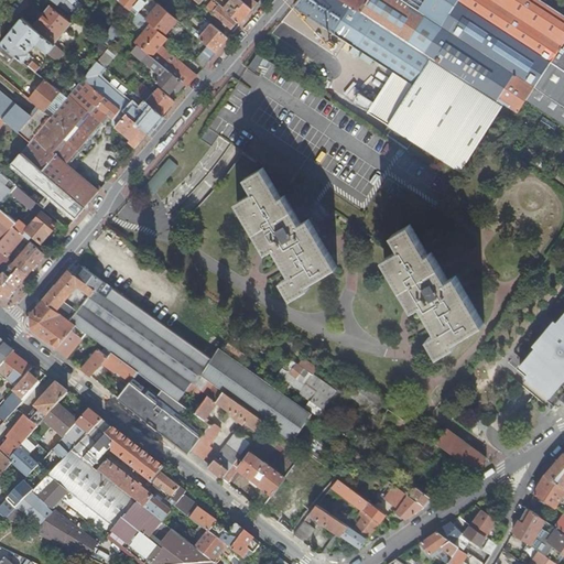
[(52,0),(68,13),(79,0),(52,0)]
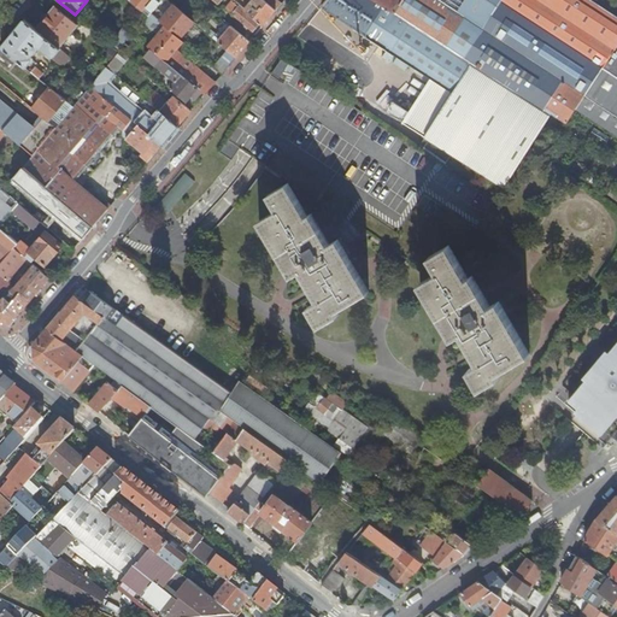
[(154,9),(159,3),(156,0),(131,0),(130,1),(142,11),(148,5),(154,9)]
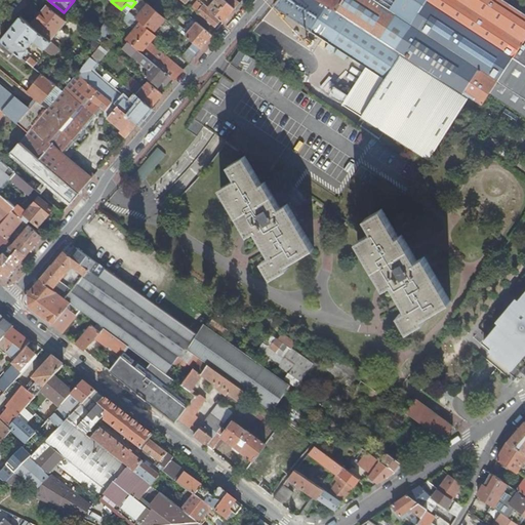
[(210,10),(224,22),(231,13),(235,8),(226,0),(207,0),(214,6),(210,10)]
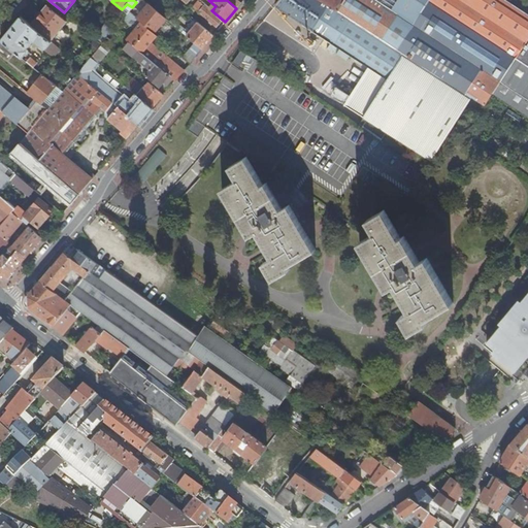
[(388,78),(455,122),(472,97),(471,96),(470,97),(465,94),(474,81),(492,93),(516,57),(526,41),(527,37),(527,13),(505,0),(345,0),(282,0),(276,6),(363,63),(373,69),(388,78)]
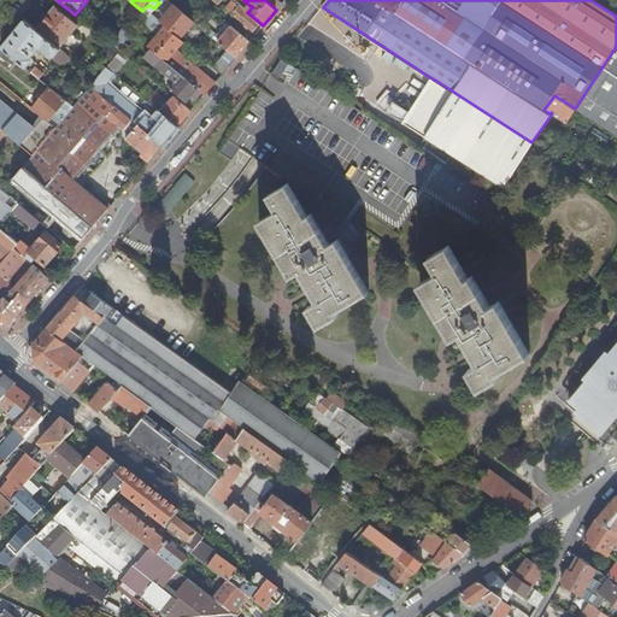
[(193,22),(174,5),(158,22),(164,25),(180,37),(193,22)]
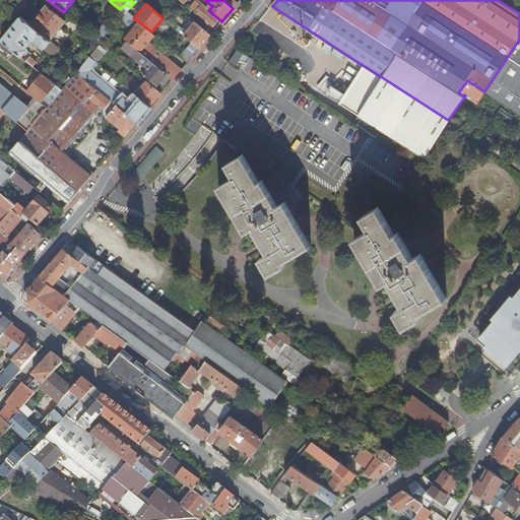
[(29,24),(50,41),(66,21),(46,5),(29,24)]
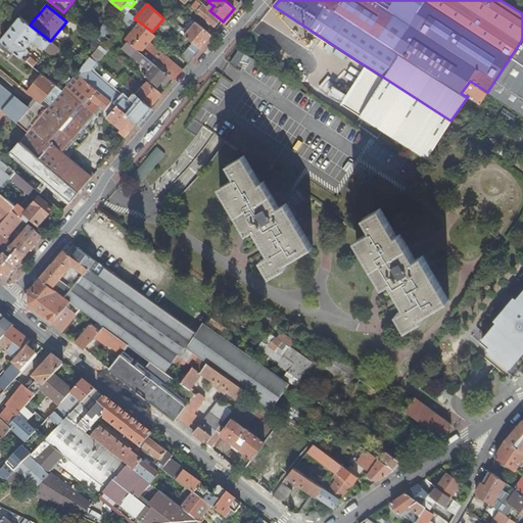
[(214,27),(219,20),(202,6),(197,12),(214,27)]
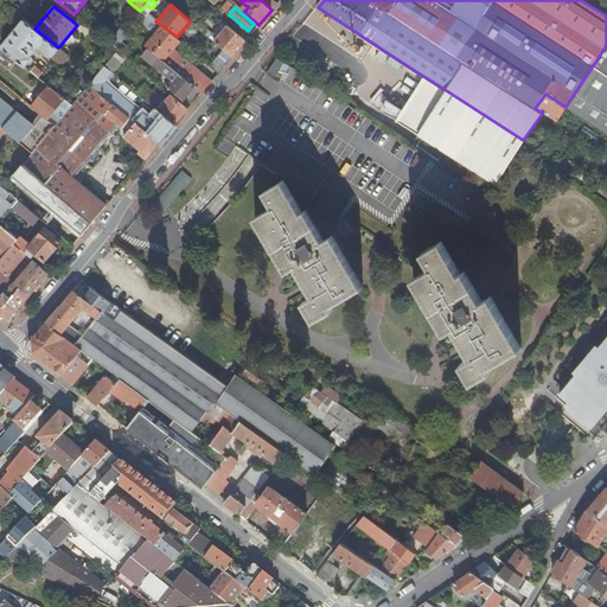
[(62,65),(69,57),(58,48),(34,29),(24,19),(1,46),(16,58),(25,66),(31,58),(30,56),(38,46),(62,65)]
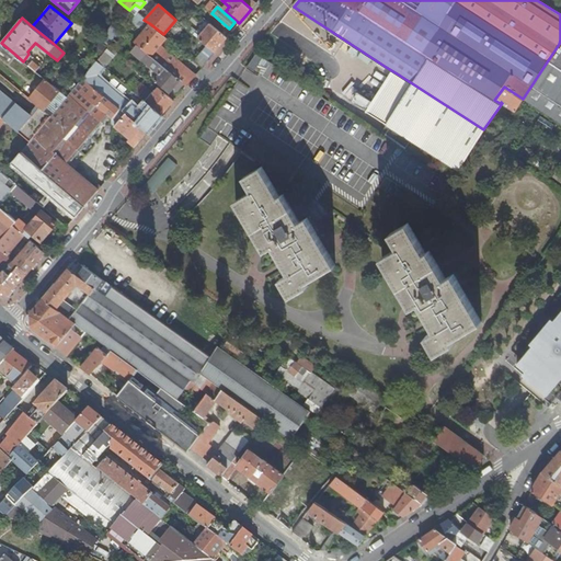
[(163,34),(149,23),(133,42),(147,53),(180,81),(186,86),(195,75),(160,44),(167,37),(163,34)]
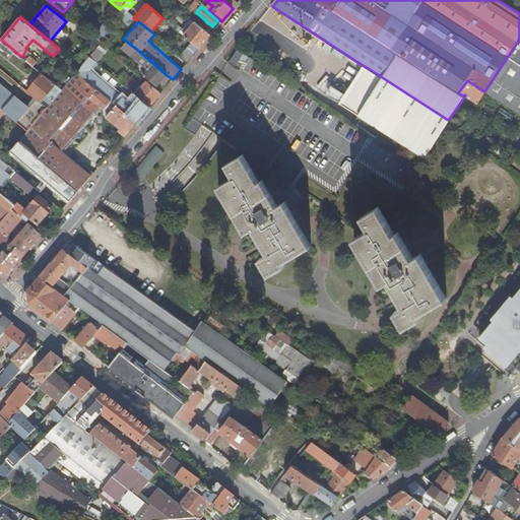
[(209,36),(194,22),(183,35),(199,48),(209,36)]
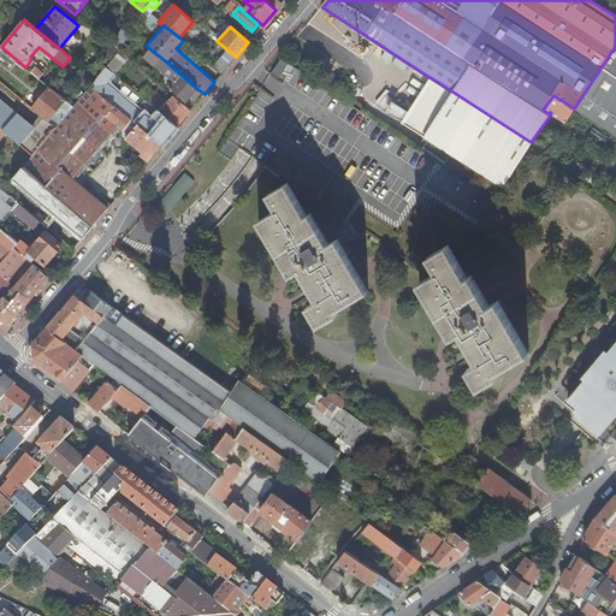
[(71,34),(66,45),(77,49),(82,40),(71,34)]
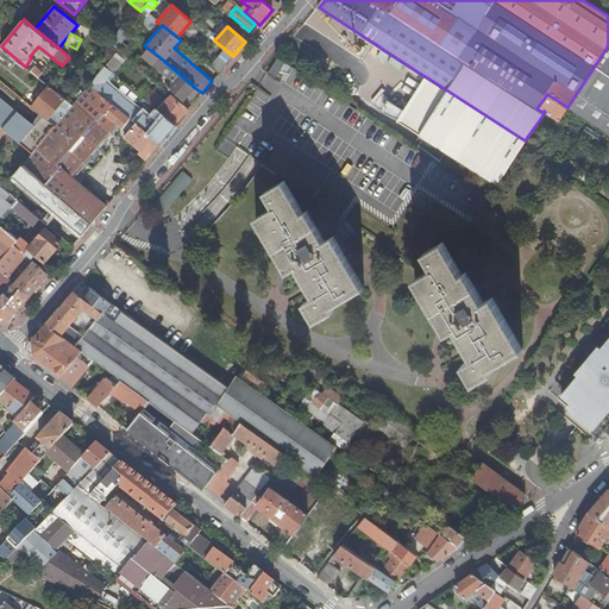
[(0,61),(8,68),(16,58),(1,46),(0,48),(0,61)]
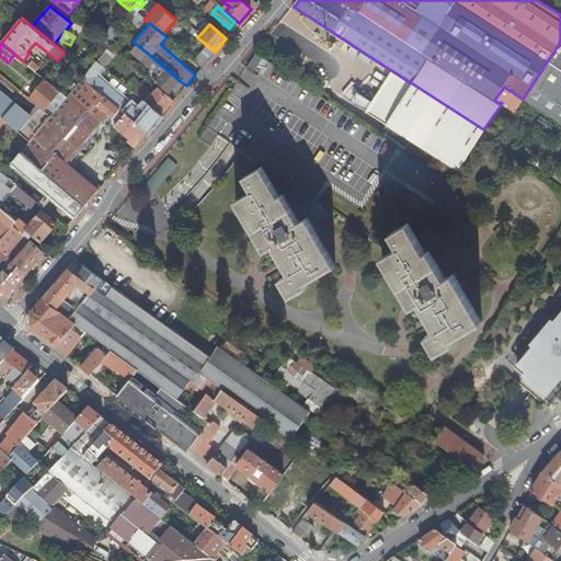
[(548,60),(560,69),(560,45),(559,44),(548,60)]
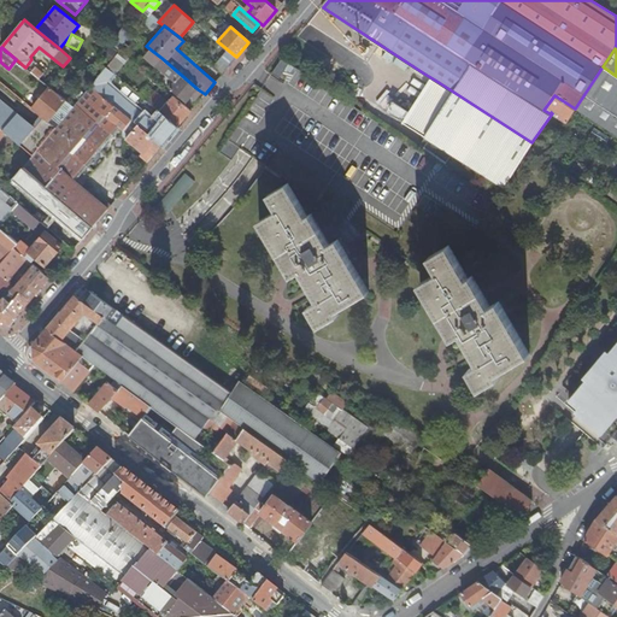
[(115,56),(106,66),(115,74),(128,57),(119,50),(119,51),(115,56)]
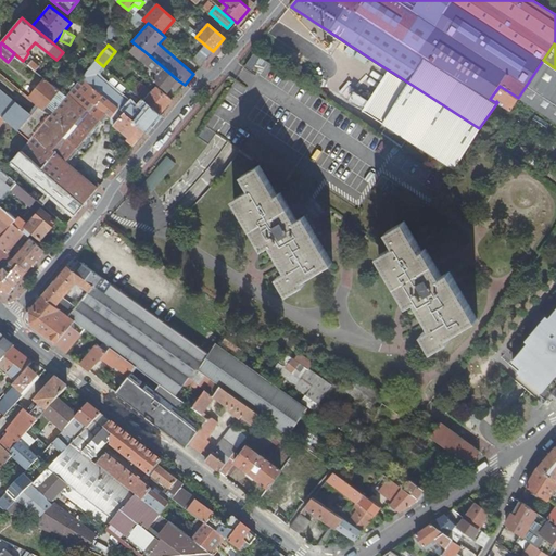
[(178,80),(146,52),(140,59),(154,72),(153,74),(151,77),(167,92),(178,80)]
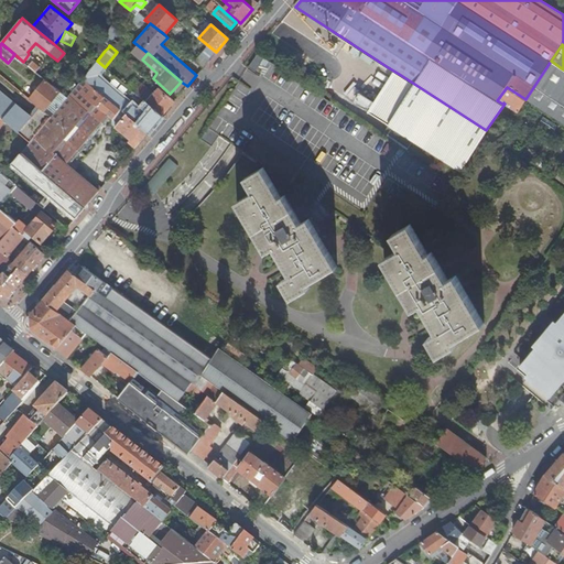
[(247,64),(253,71),(264,60),(257,53),(247,64)]
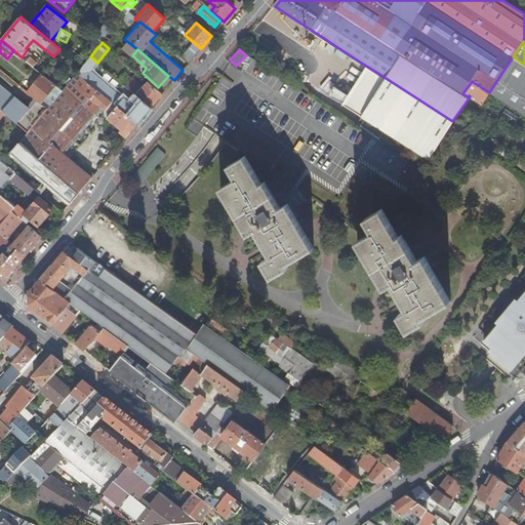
[(26,61),(33,67),(36,63),(29,56),(26,61)]
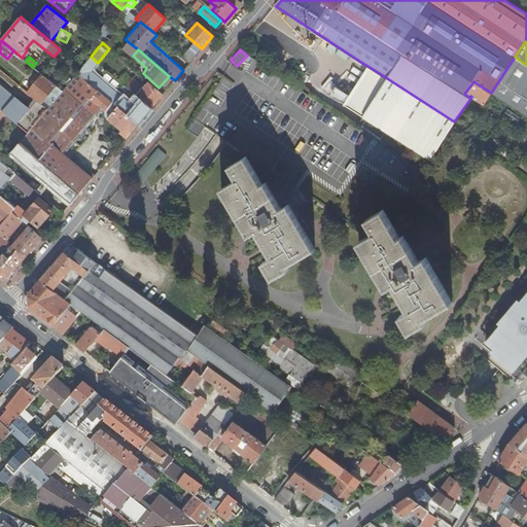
[(91,57),(83,66),(91,72),(98,63),(91,57)]
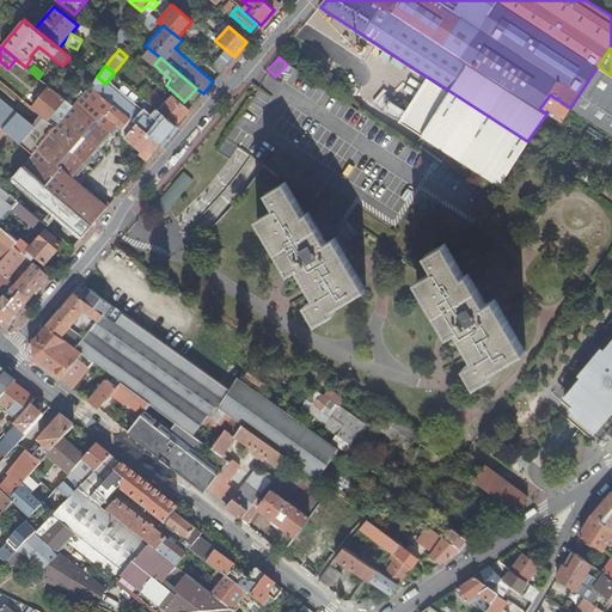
[(570,108),(611,134),(611,75),(598,66),(570,108)]
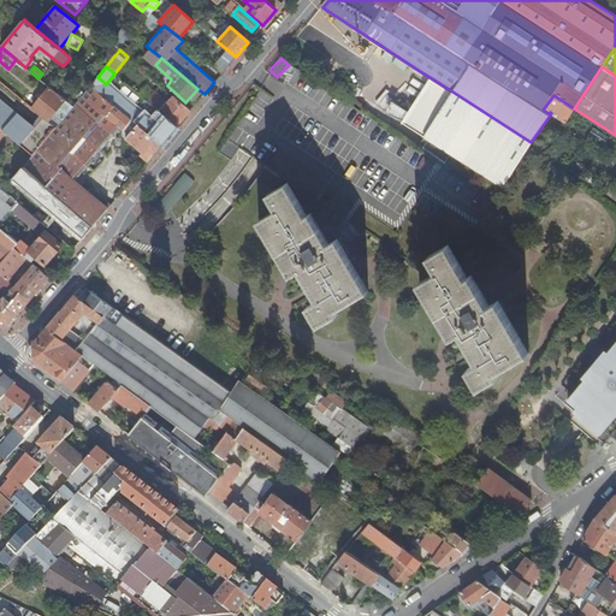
[(96,78),(90,86),(123,112),(131,119),(137,124),(161,144),(177,126),(159,112),(154,116),(158,119),(154,123),(144,116),(144,117),(106,84),(98,77),(96,78)]
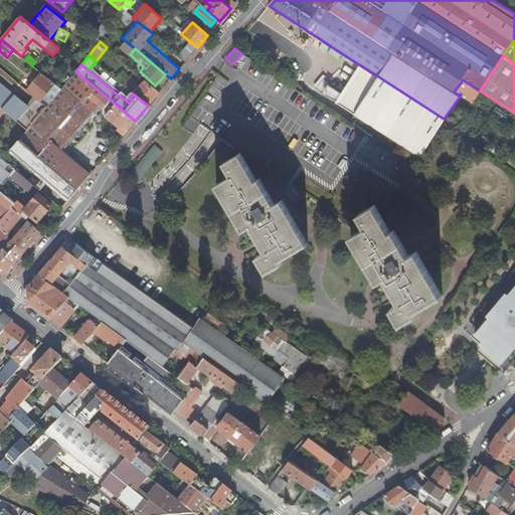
[(340,105),(354,114),(378,76),(364,67),(340,105)]
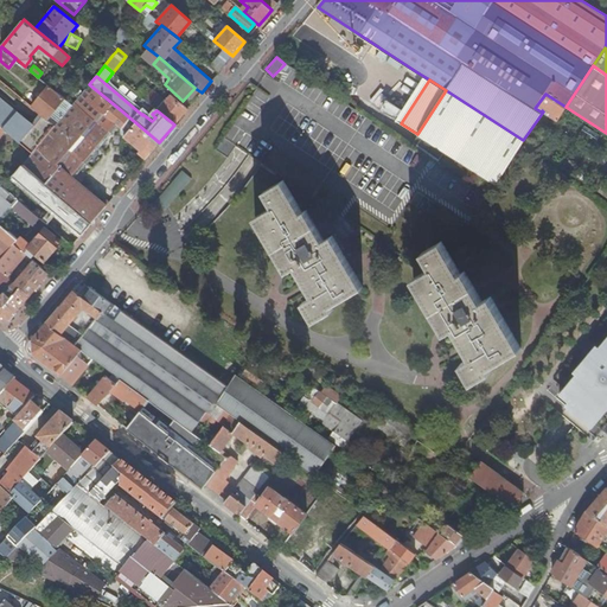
[(44,138),(31,153),(21,165),(91,223),(108,203),(103,198),(100,200),(74,178),(117,126),(121,128),(129,117),(121,110),(89,84),(71,104),(64,114),(58,121),(55,125),(44,138)]
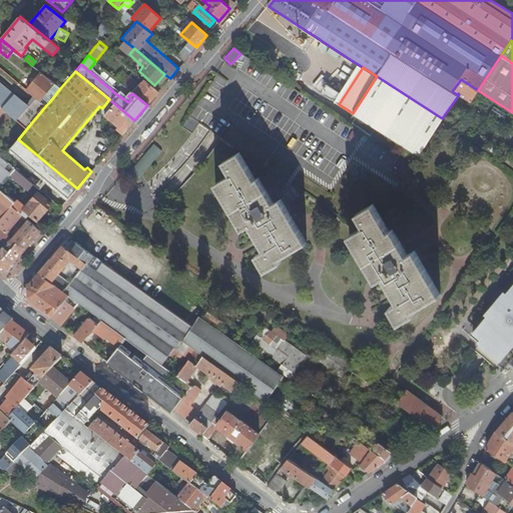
[(27,90),(36,97),(46,105),(49,102),(42,97),(48,91),(54,96),(60,88),(41,72),(27,90)]
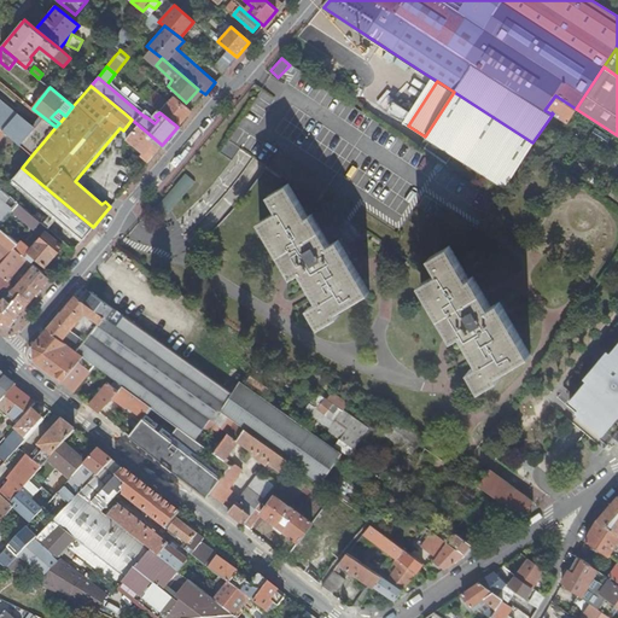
[(419,146),(445,164),(453,153),(465,161),(464,162),(465,163),(466,162),(505,186),(532,143),(454,92),(425,136),(419,146)]
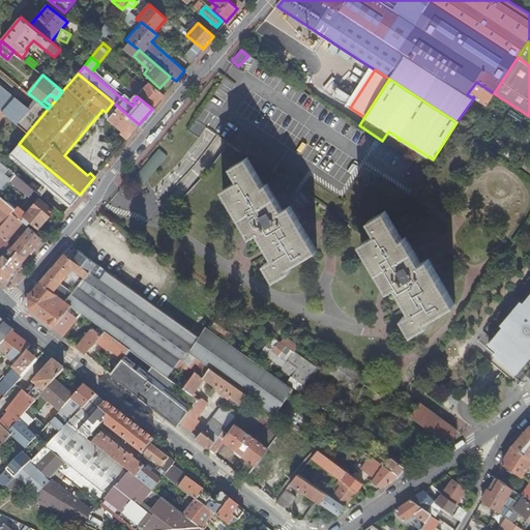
[(165,94),(149,81),(137,96),(152,109),(165,94)]
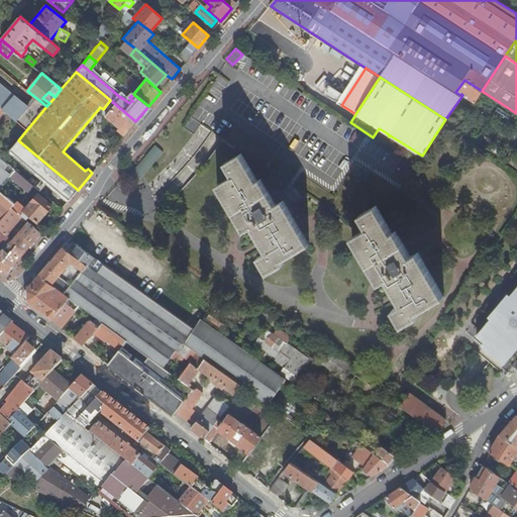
[(475,103),(482,91),(464,80),(455,92),(460,95),(461,94),(462,95),(475,103)]
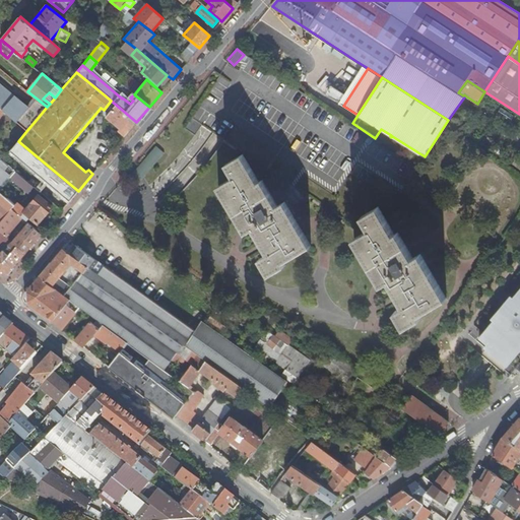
[(0,84),(0,109),(7,115),(26,131),(38,118),(47,107),(37,99),(27,110),(18,103),(19,102),(0,84)]
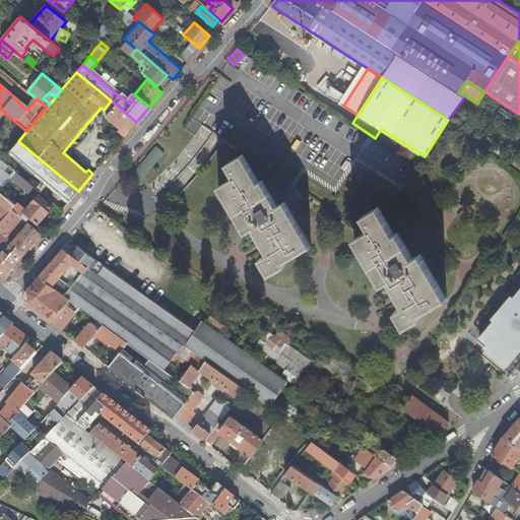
[(136,122),(116,105),(107,117),(108,119),(108,121),(112,124),(114,124),(119,128),(118,130),(125,136),(136,122)]
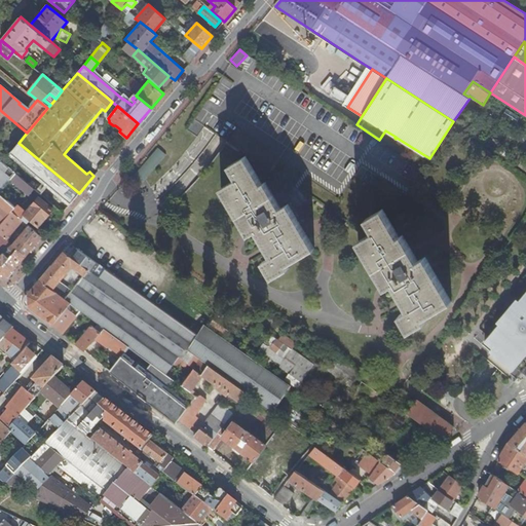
[(508,108),(504,112),(517,120),(520,115),(508,108)]
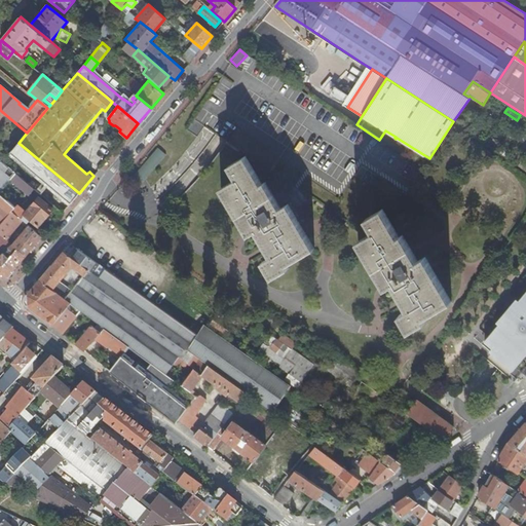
[(142,181),(165,154),(157,147),(134,174),(142,181)]
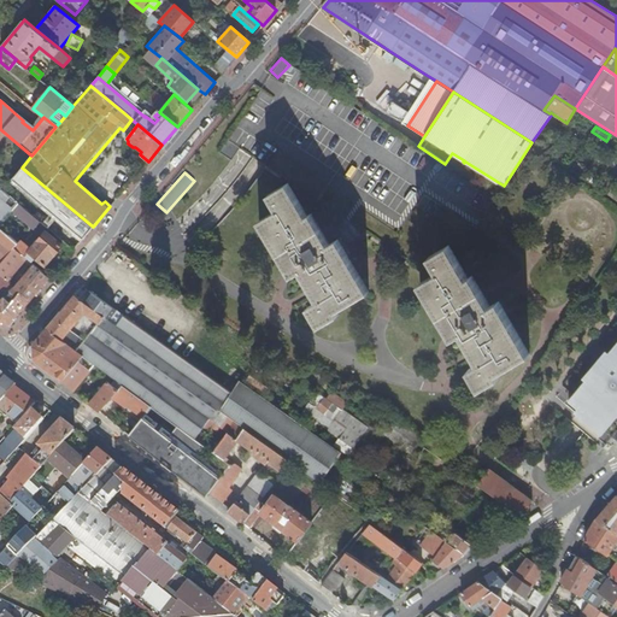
[(336,312),(369,294),(348,259),(338,241),(329,246),(310,212),(305,216),(286,182),(266,194),(276,210),(257,221),(291,276),(299,271),(318,304),(309,309),(319,329),(339,317),(336,312)]
